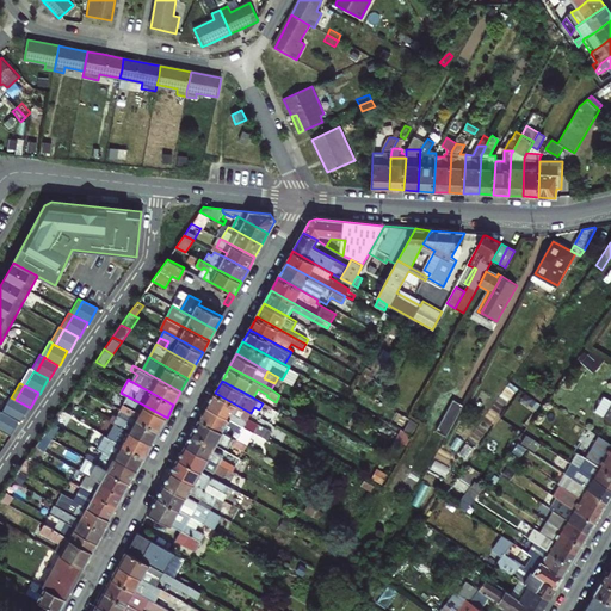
[(78,402),(86,390),(78,386),(69,399),(78,402)]
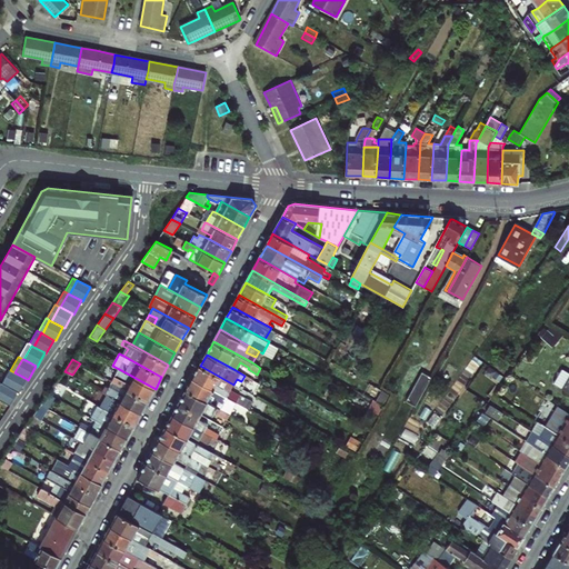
[(231,390),(233,385),(200,366),(192,378),(247,408),(262,417),(268,407),(257,400),(255,403),(231,390)]
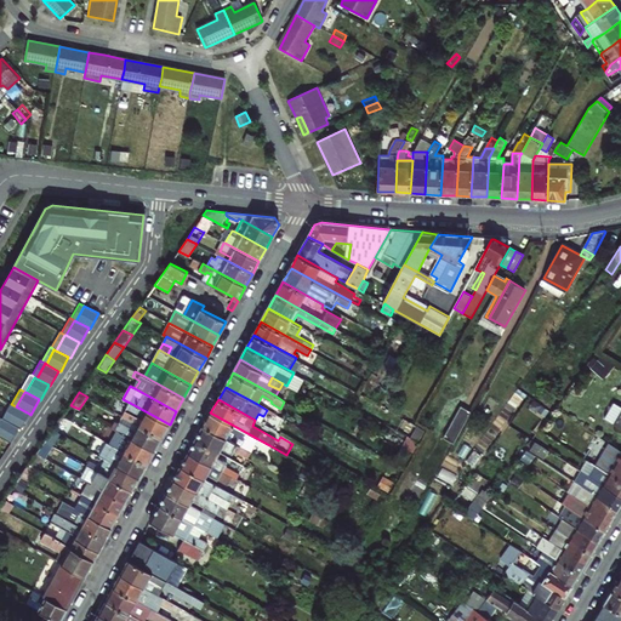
[(5,420),(13,405),(11,404),(10,403),(1,417),(1,419),(5,420)]
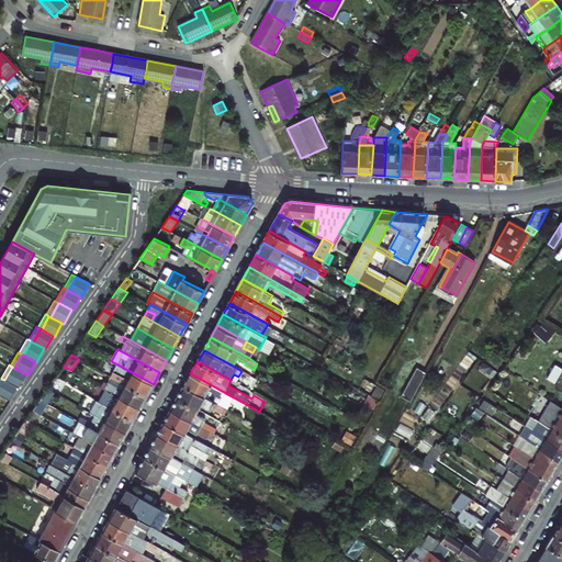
[(146,396),(154,384),(117,364),(111,377),(146,396)]
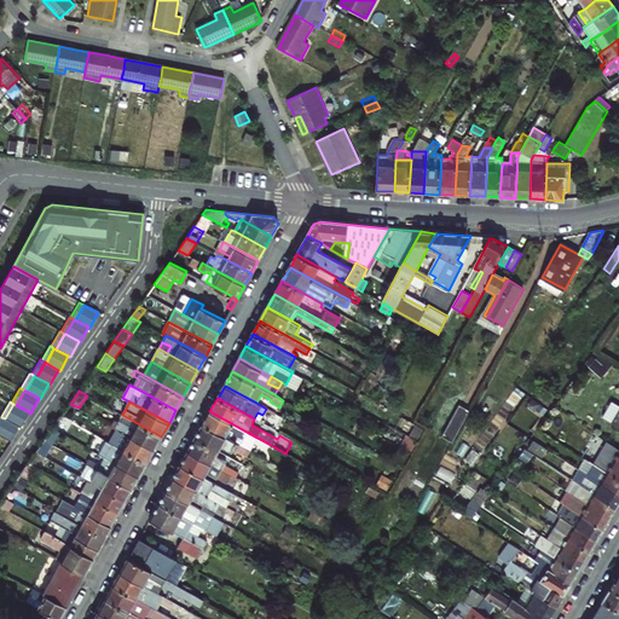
[(5,418),(21,427),(29,412),(16,405),(13,404),(5,418)]
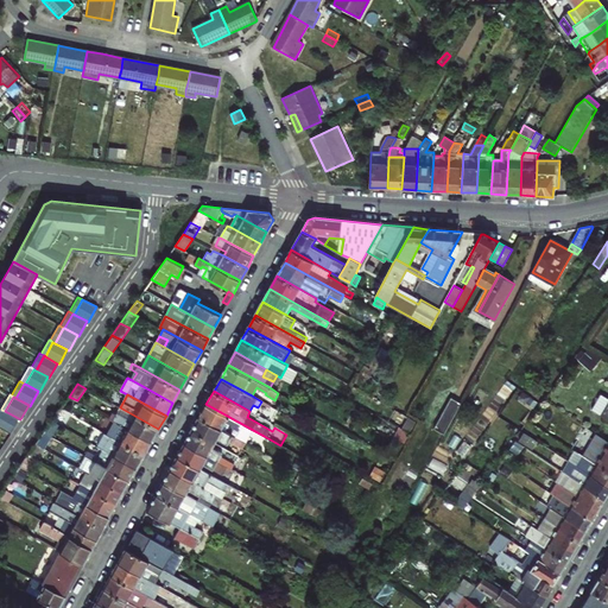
[(444,435),(461,403),(451,398),(435,429),(444,435)]
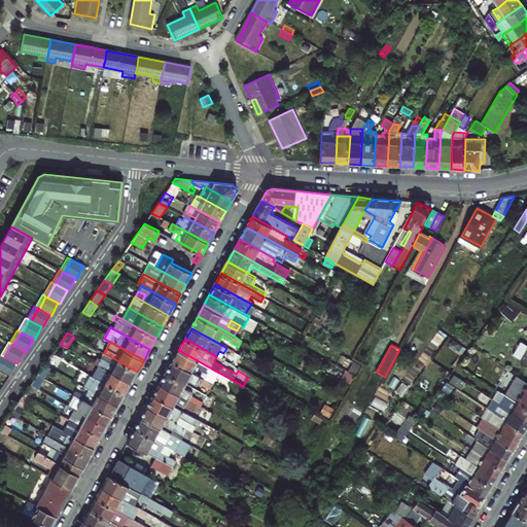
[(172,361),(221,388),(224,382),(225,383),(229,378),(178,350),(172,361)]
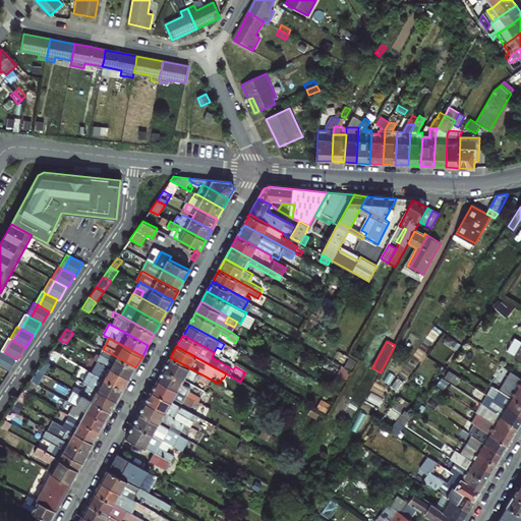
[(97,360),(129,379),(135,367),(103,349),(99,355),(96,354),(93,358),(97,360)]
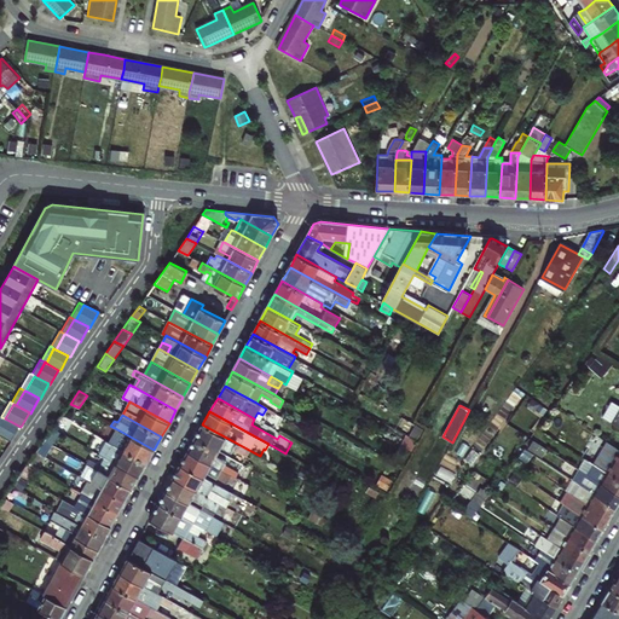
[(5,418),(0,426),(0,435),(11,441),(19,427),(5,418)]
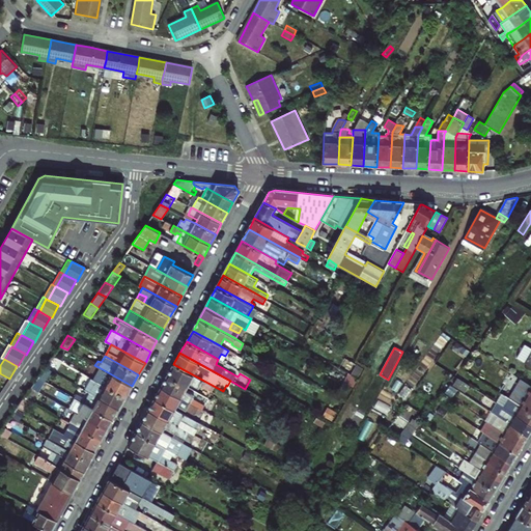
[(167,375),(188,387),(191,384),(206,392),(208,390),(220,396),(223,391),(173,364),(167,375)]
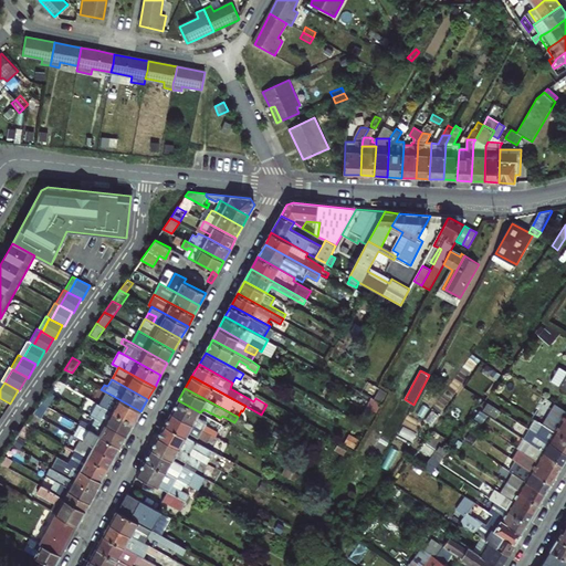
[(134,422),(140,411),(105,391),(98,404),(134,422)]
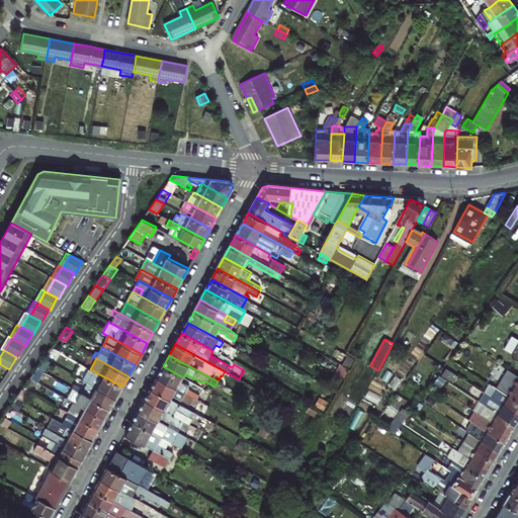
[(44,372),(51,362),(45,359),(36,369),(44,372)]
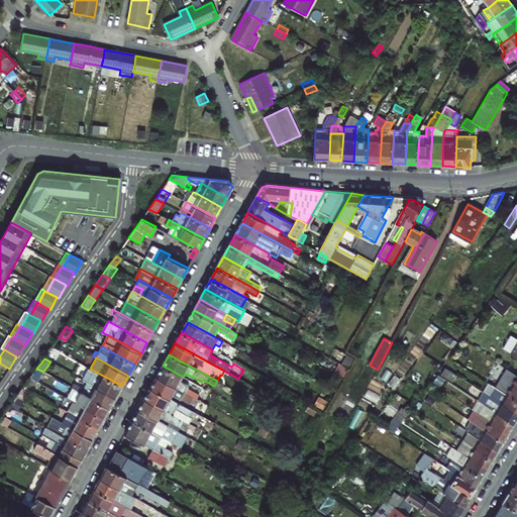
[(500,390),(507,394),(516,400),(516,375),(497,362),(492,369),(504,376),(496,388),(497,388),(500,390)]
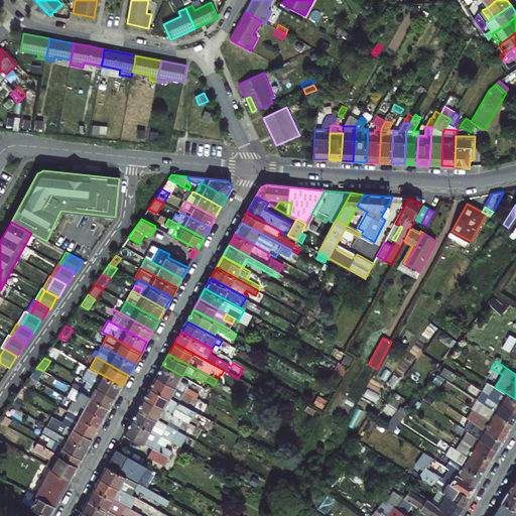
[(180,380),(182,376),(162,365),(156,376),(192,396),(196,391),(187,387),(188,385),(180,380)]
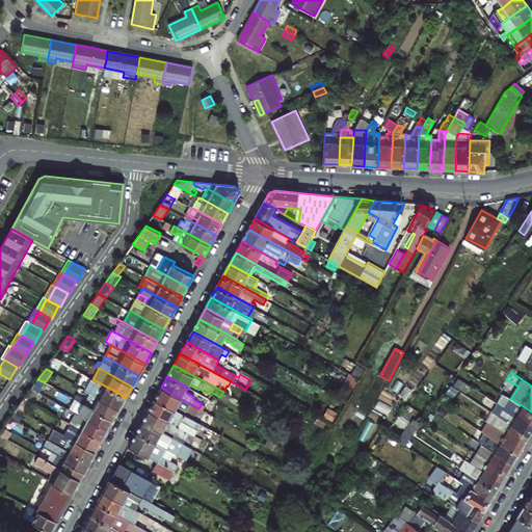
[(90,394),(120,409),(126,397),(92,379),(85,391),(90,394)]
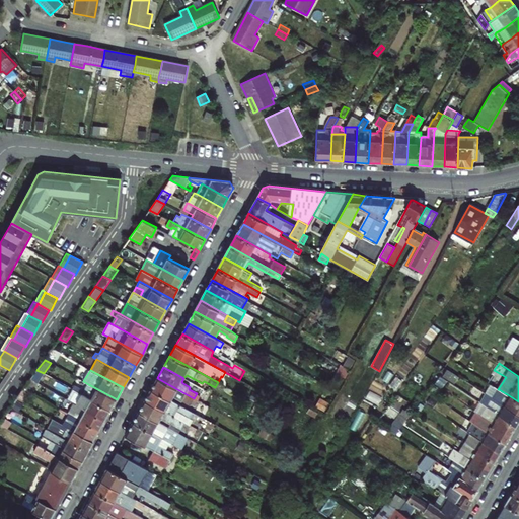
[(435,384),(437,385),(441,388),(447,380),(440,376),(435,384)]
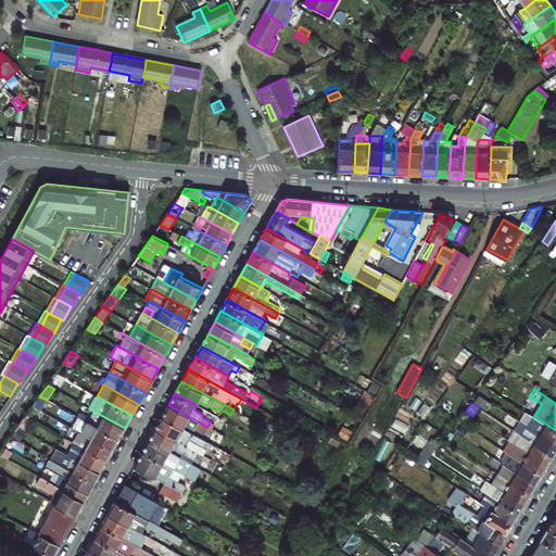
[(525,420),(529,414),(514,404),(510,408),(519,414),(517,416),(525,420)]
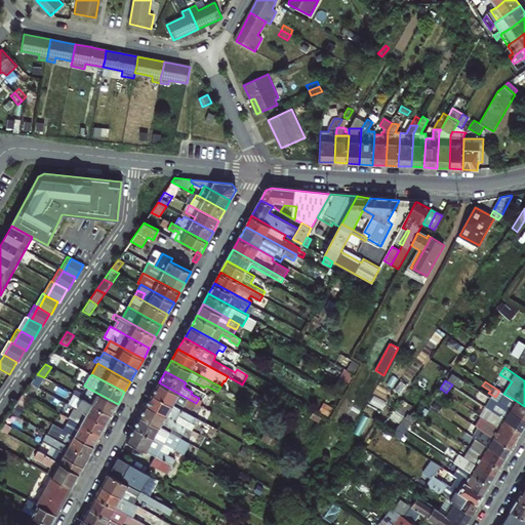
[(194,407),(196,403),(159,382),(153,394),(173,405),(176,401),(185,406),(186,403),(194,407)]
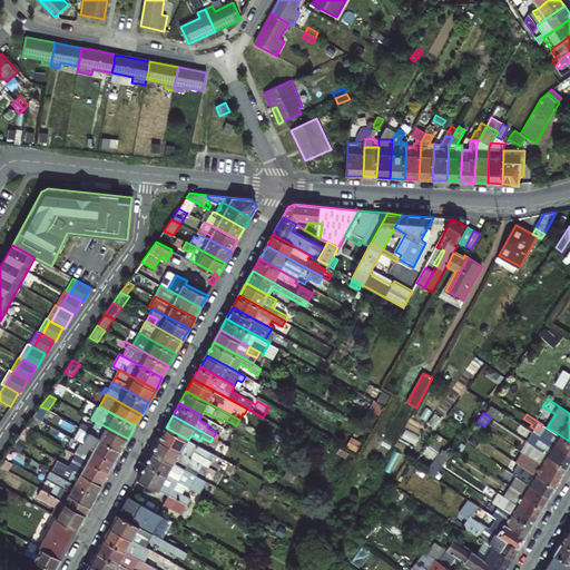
[(90,433),(121,451),(128,439),(97,422),(90,433)]
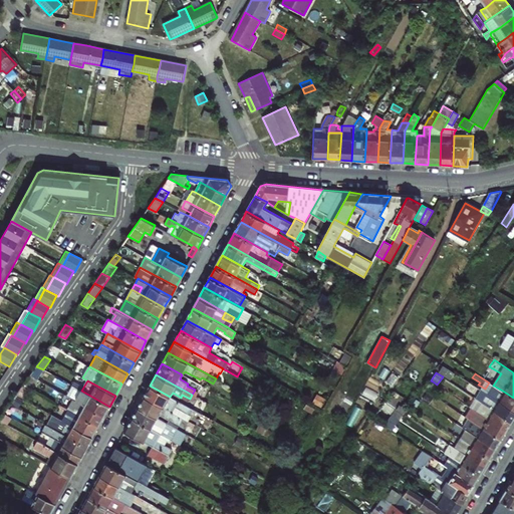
[(437,384),(433,381),(428,389),(434,393),(439,386),(437,384)]
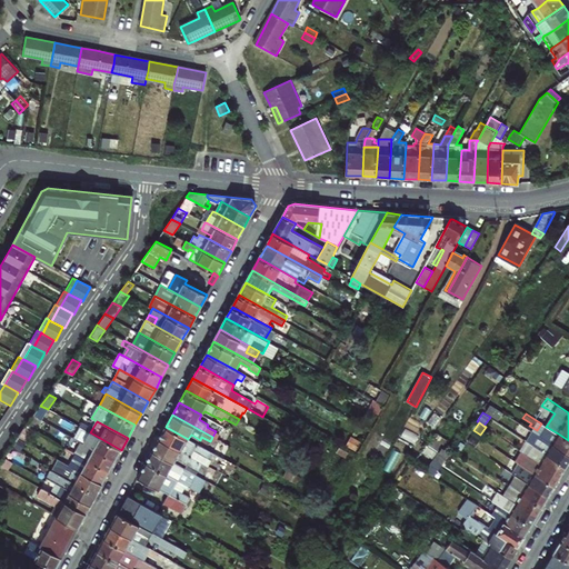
[(159,438),(203,463),(207,457),(220,465),(223,459),(188,439),(166,427),(159,438)]
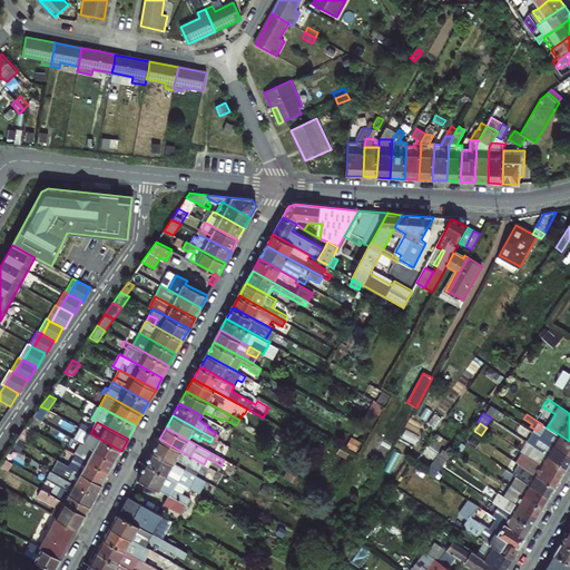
[(547,428),(541,438),(569,454),(569,441),(559,434),(556,439),(549,434),(551,430),(548,428),(547,428)]
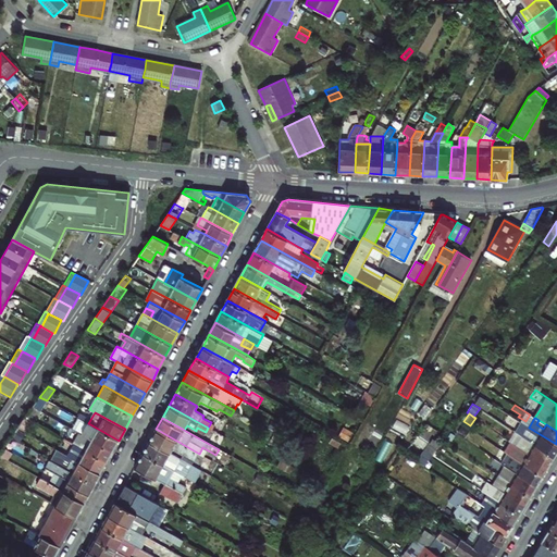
[(434,422),(430,419),(424,426),(436,435),(438,431),(431,425),(434,422)]
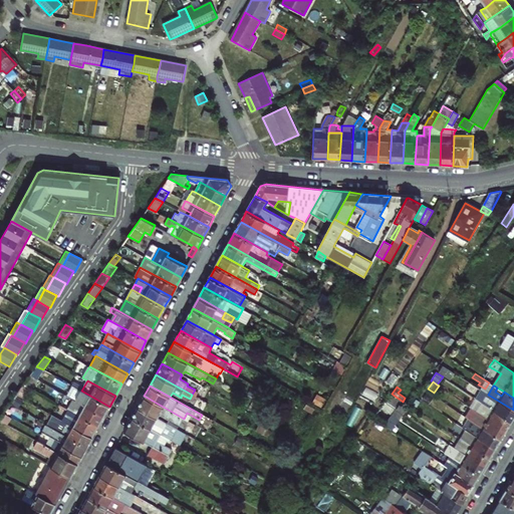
[(475,399),(482,404),(511,423),(513,418),(513,410),(488,395),(481,390),(475,399)]
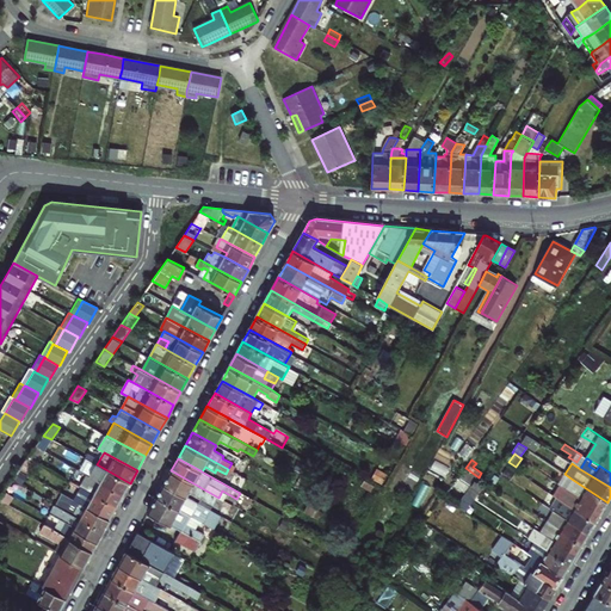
[(90,476),(124,495),(130,483),(97,464),(90,476)]
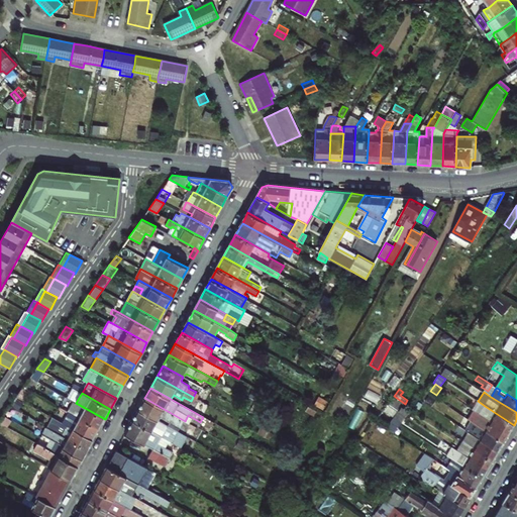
[(394,396),(388,404),(398,411),(401,406),(403,408),(405,404),(394,396)]
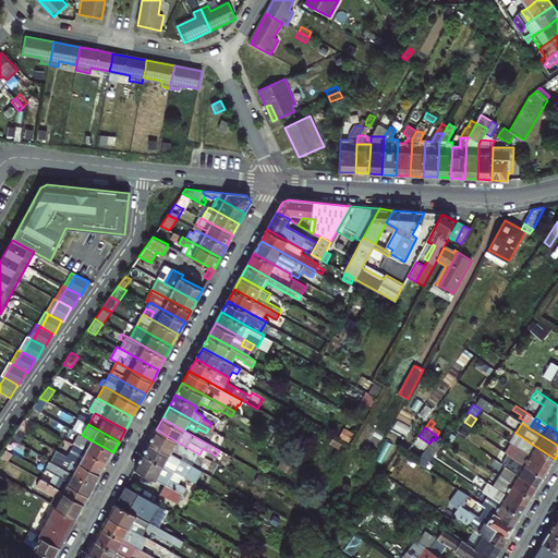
[(205,457),(199,455),(156,429),(150,441),(171,453),(173,450),(201,465),(205,457)]
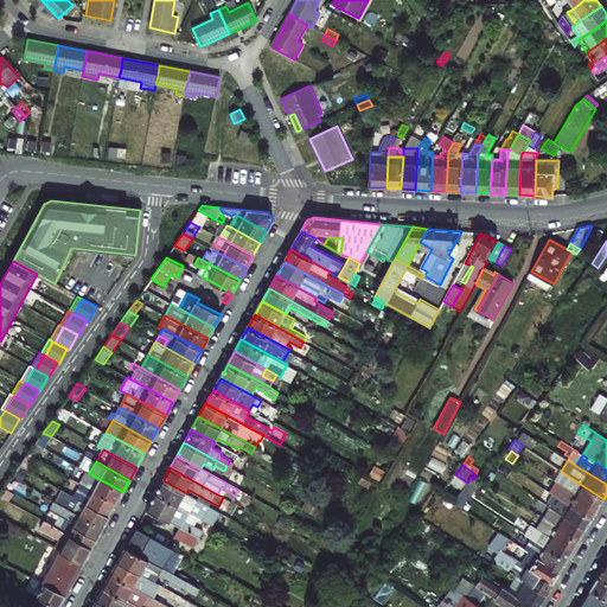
[(87,472),(81,484),(82,484),(116,503),(123,492),(89,473),(87,472)]
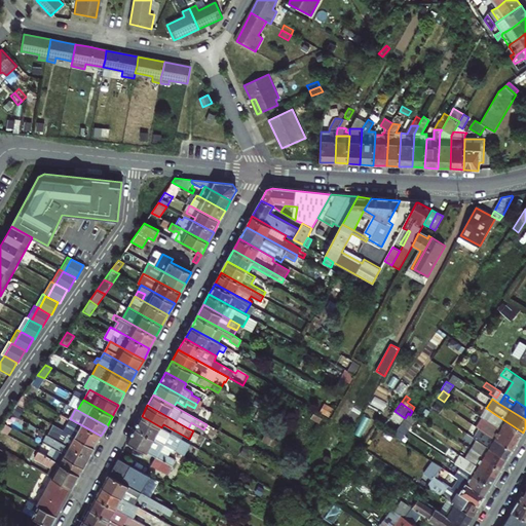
[(402,440),(413,423),(405,418),(395,411),(390,418),(401,424),(393,435),(402,440)]
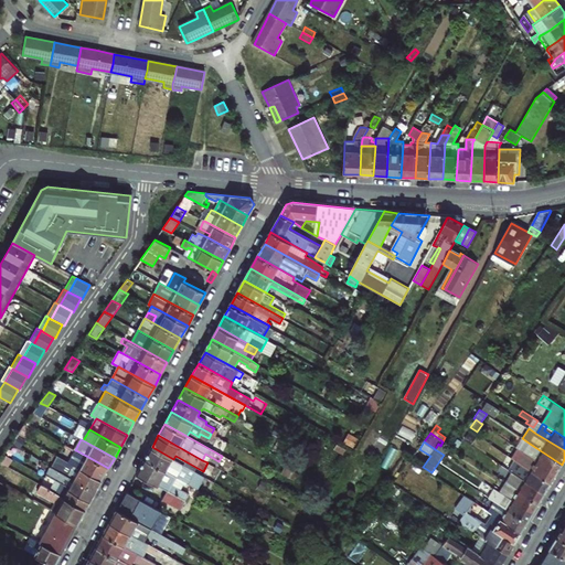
[(438,444),(435,449),(444,455),(447,450),(440,446),(438,444)]
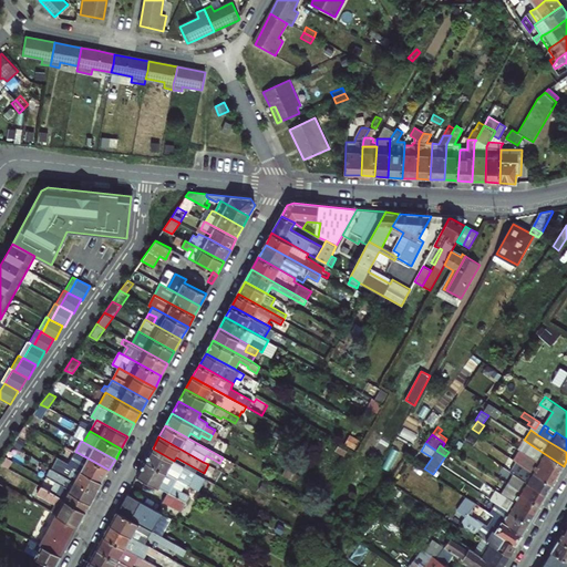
[(532,445),(526,454),(558,476),(564,466),(532,445)]
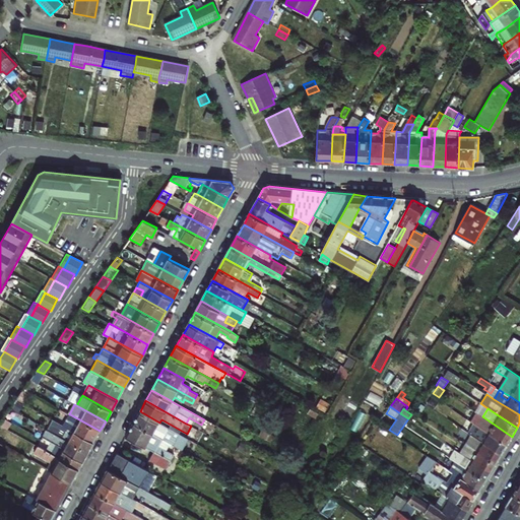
[(134,423),(170,443),(173,444),(188,453),(194,442),(159,423),(140,411),(134,423)]
